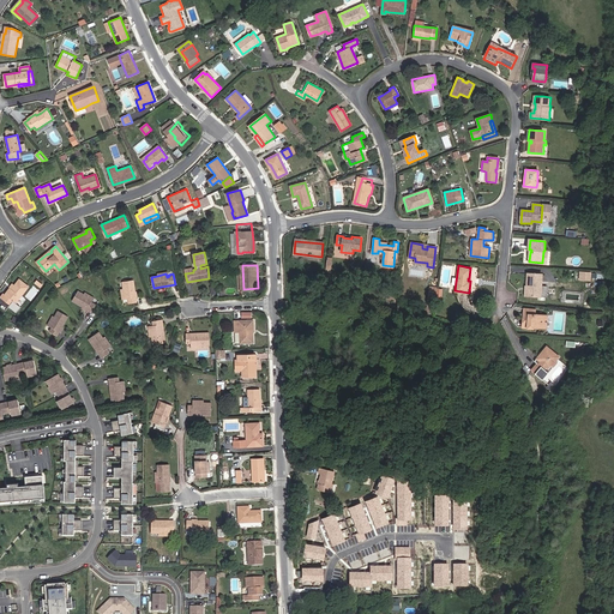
[(542,275),(528,274),(527,287),(525,296),(540,298),(541,287),(542,275)]
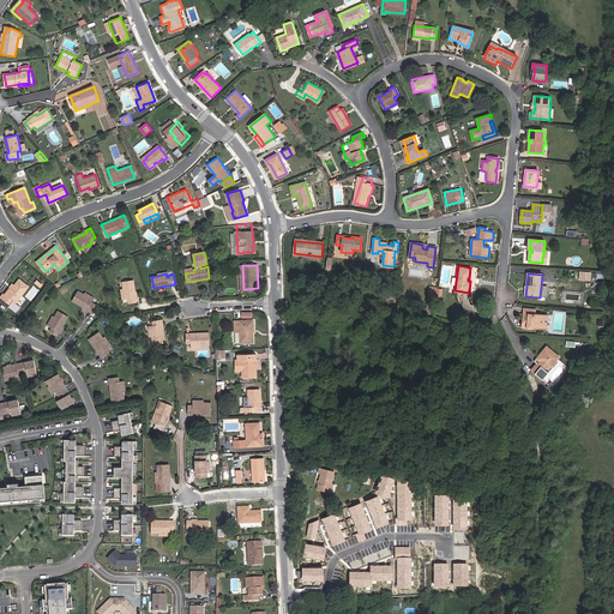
[(29,286),(19,278),(14,284),(12,288),(10,287),(5,294),(2,298),(10,304),(13,300),(16,302),(29,286)]
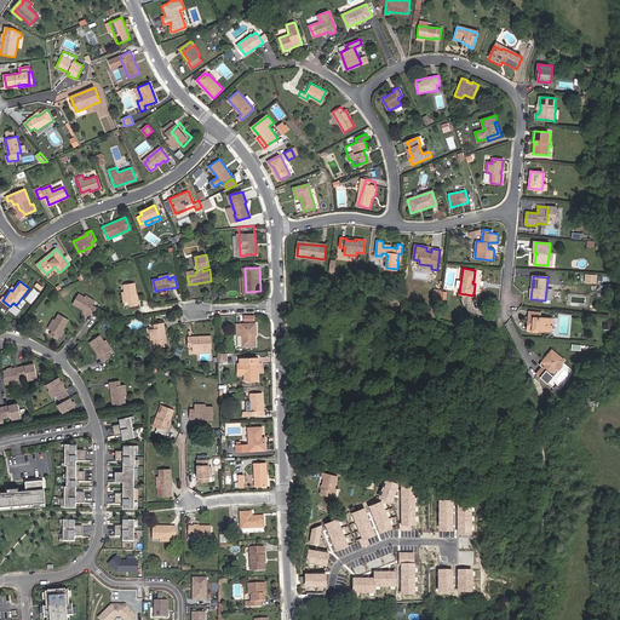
[(130,299),(130,302),(128,302),(130,306),(139,305),(136,282),(125,285),(126,291),(127,299),(130,299)]
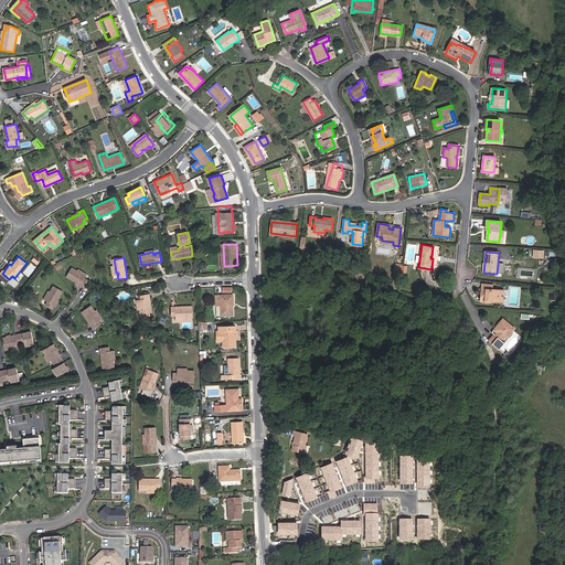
[(84,278),(85,276),(78,272),(73,268),(67,276),(85,288),(89,280),(86,277),(85,279),(84,278)]
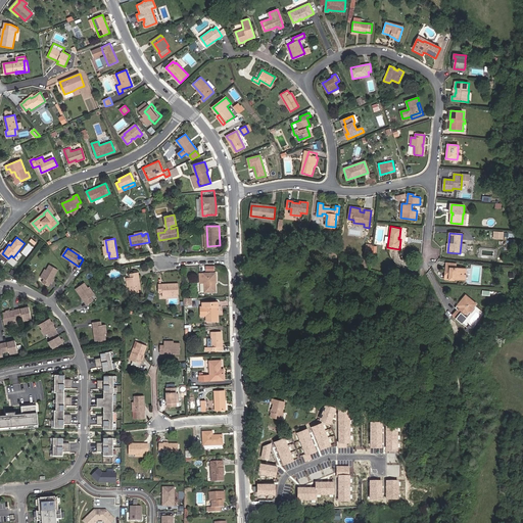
[(82,254),(74,249),(73,251),(79,255),(78,257),(79,258),(80,256),(82,254)]
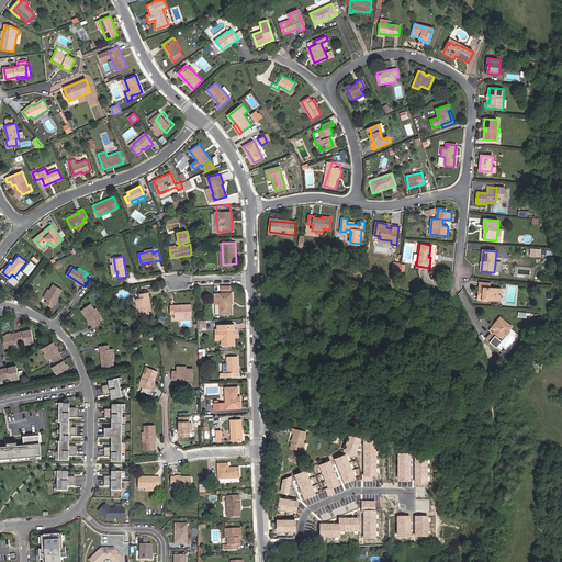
[(52,306),(63,289),(54,283),(53,284),(52,287),(52,288),(51,289),(49,290),(48,291),(48,293),(47,294),(46,295),(48,296),(48,298),(47,299),(46,298),(44,301),(52,306)]
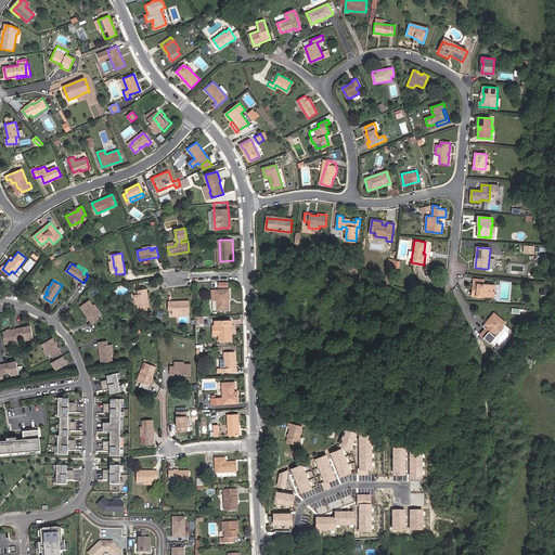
[(494,286),(483,285),(474,284),(472,296),(482,297),(482,296),(486,296),(493,297),(494,286)]
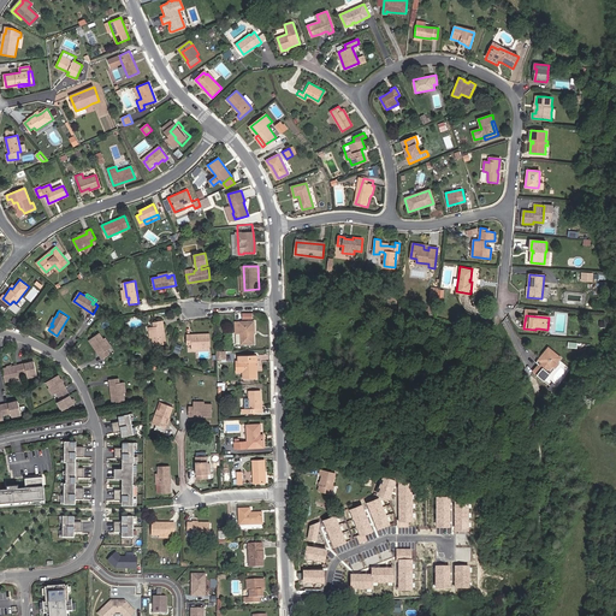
[(166,332),(164,331),(163,321),(153,323),(153,327),(155,327),(155,330),(153,330),(154,338),(155,345),(167,344),(166,332)]
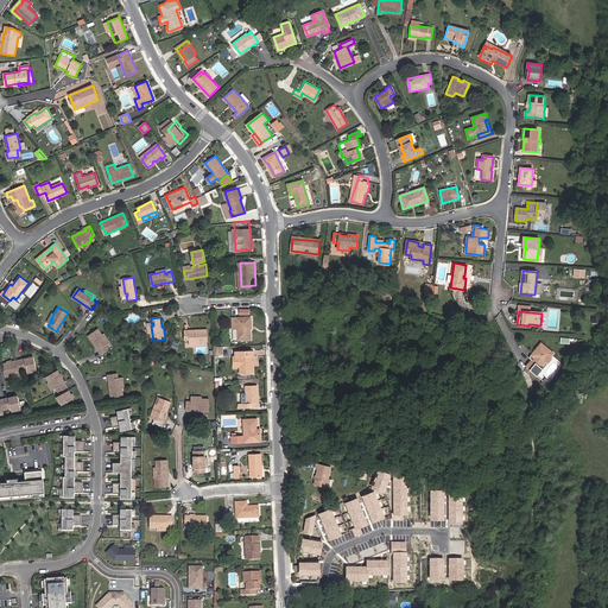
[(238,317),(233,317),(233,328),(234,328),(234,339),(239,339),(252,339),(251,317),(238,318),(238,317)]
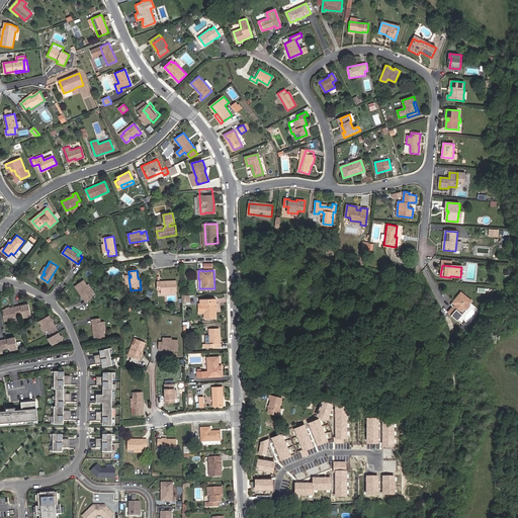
[(171,291),(178,291),(177,280),(168,281),(167,282),(158,282),(158,291),(162,290),(162,289),(164,289),(164,291),(171,291)]
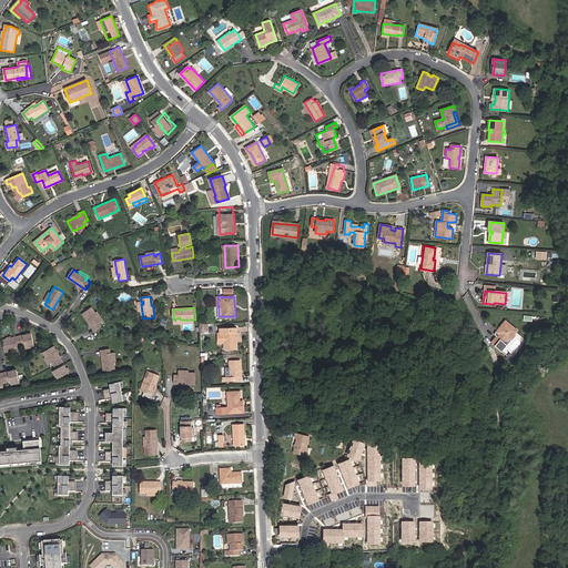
[(99,322),(101,320),(95,314),(92,308),(82,315),(89,324),(91,324),(97,332),(104,326),(101,322),(100,323),(99,322)]
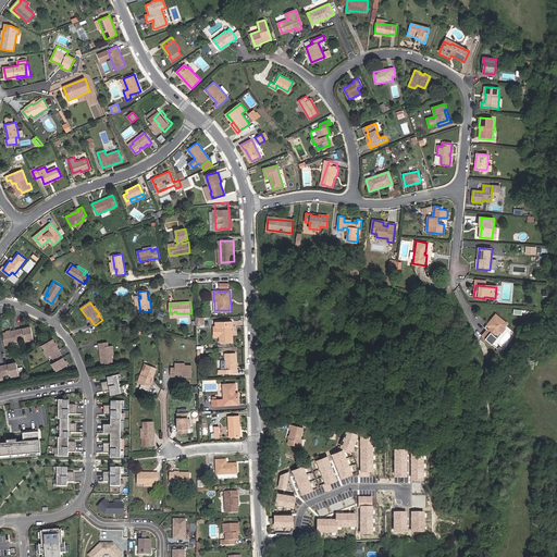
[(495,316),(489,324),(489,327),(490,329),(482,337),(492,346),(497,339),(494,336),(496,334),(499,334),(500,332),(502,333),(503,334),(507,329),(506,327),(507,325),(506,322),(498,316),(495,316)]
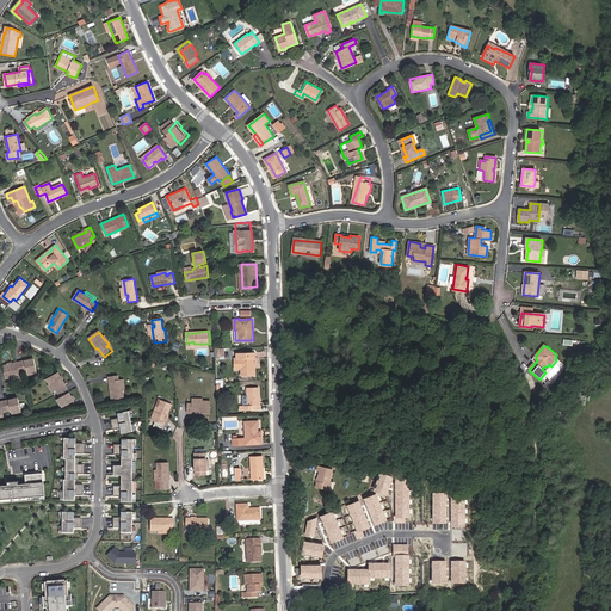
[(255,357),(255,352),(238,352),(238,358),(241,357),(241,368),(242,375),(257,375),(255,365),(255,357)]
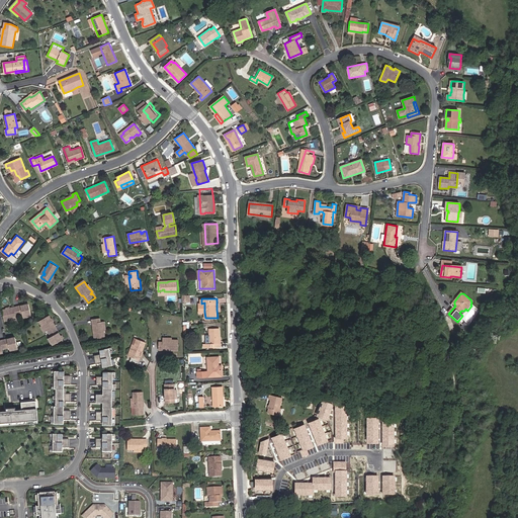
[(29,304),(21,306),(18,307),(20,315),(23,314),(24,316),(31,314),(29,304)]
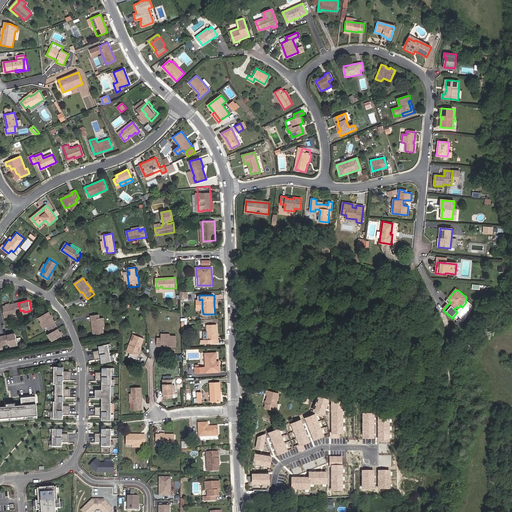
[(16,311),(20,311),(18,303),(14,304),(3,306),(5,316),(10,315),(16,314),(16,311)]
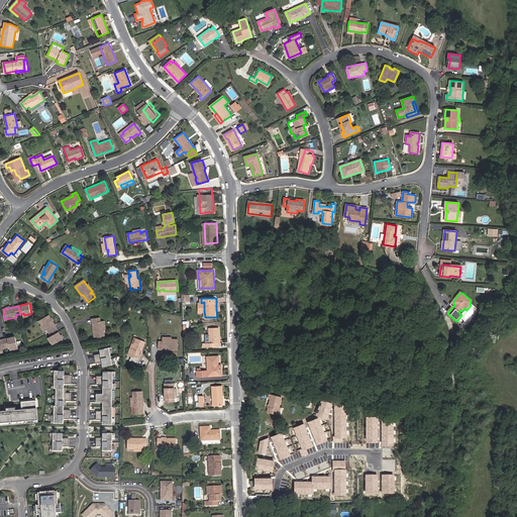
[(58,328),(56,325),(49,315),(40,320),(42,324),(46,330),(48,329),(50,332),(58,328)]
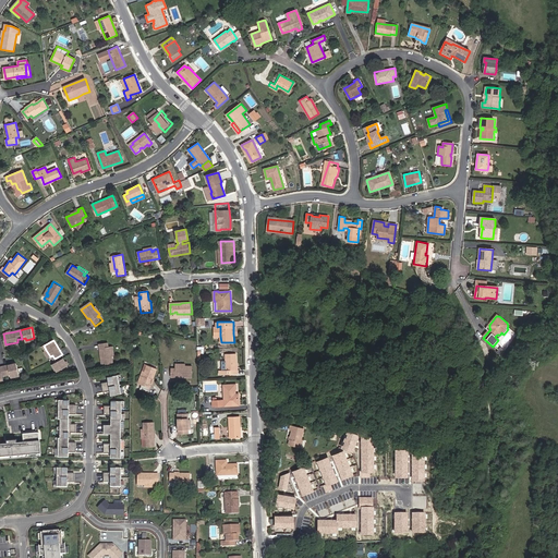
[(108,347),(110,347),(109,342),(100,343),(101,353),(100,354),(101,364),(113,363),(112,356),(111,349),(109,349),(108,347)]
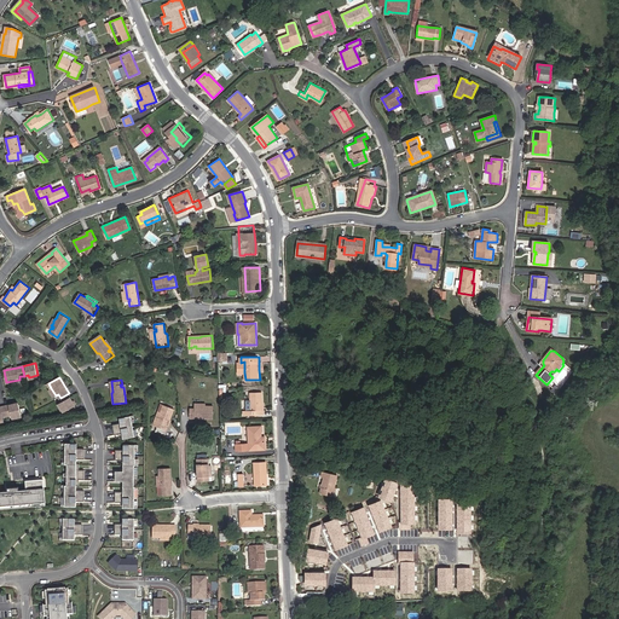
[(262,391),(250,392),(252,410),(243,410),(243,416),(264,415),(264,409),(262,391)]
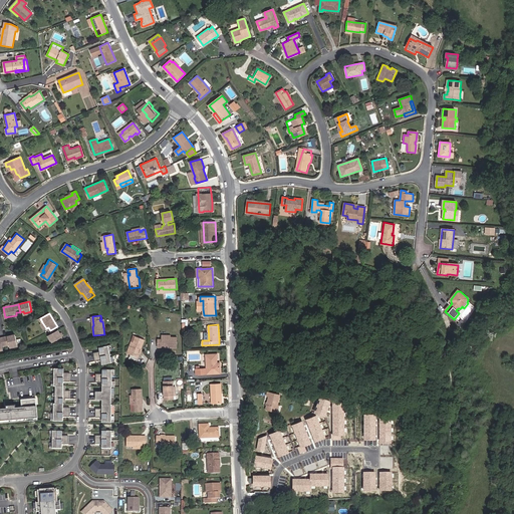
[(63,336),(58,329),(57,326),(50,330),(51,334),(50,335),(54,342),(63,336)]
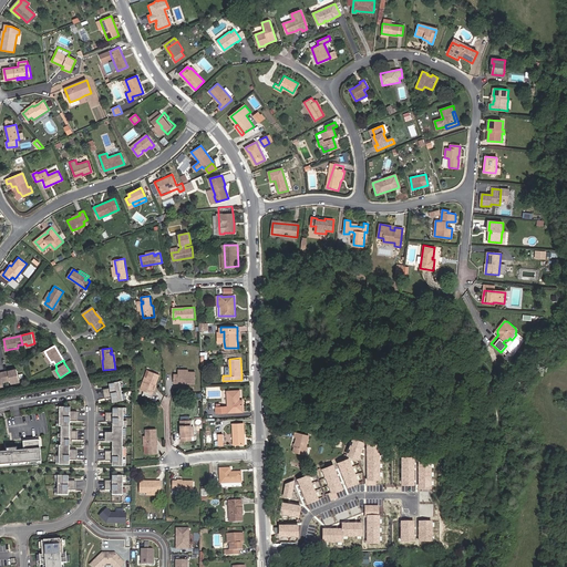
[(20,380),(18,369),(6,371),(7,380),(11,379),(12,382),(20,380)]
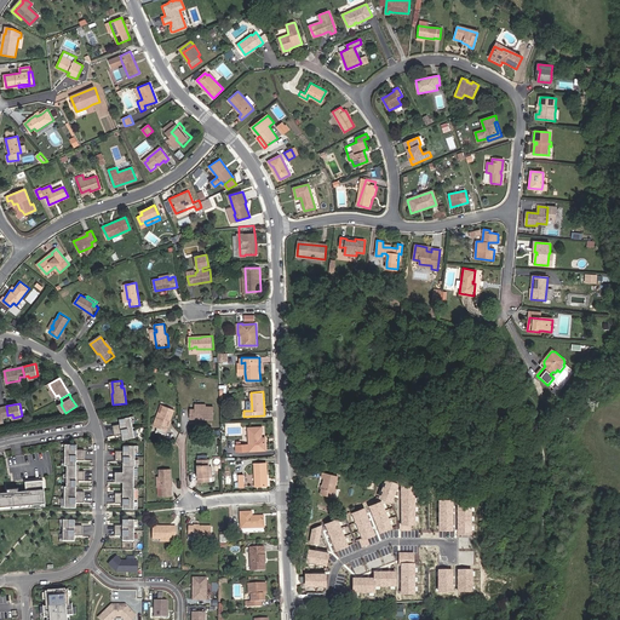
[(167,431),(176,409),(166,406),(162,412),(160,420),(162,420),(161,423),(160,423),(158,426),(167,431)]
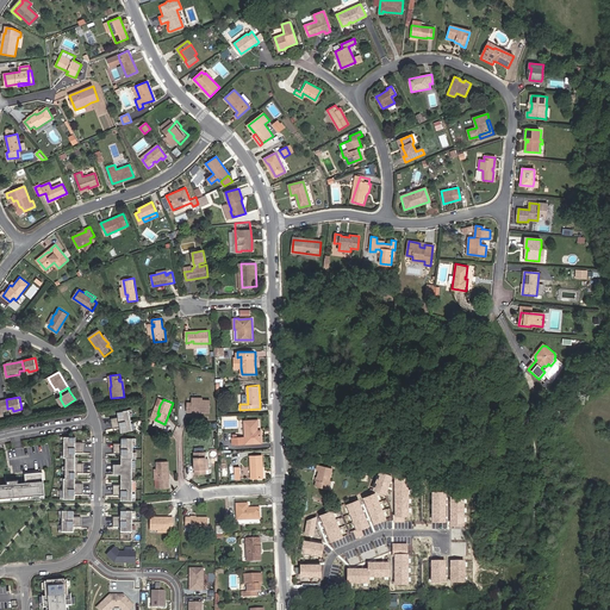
[(194,403),(192,403),(192,400),(187,400),(187,411),(199,411),(200,412),(210,412),(210,400),(203,399),(194,399),(194,403)]
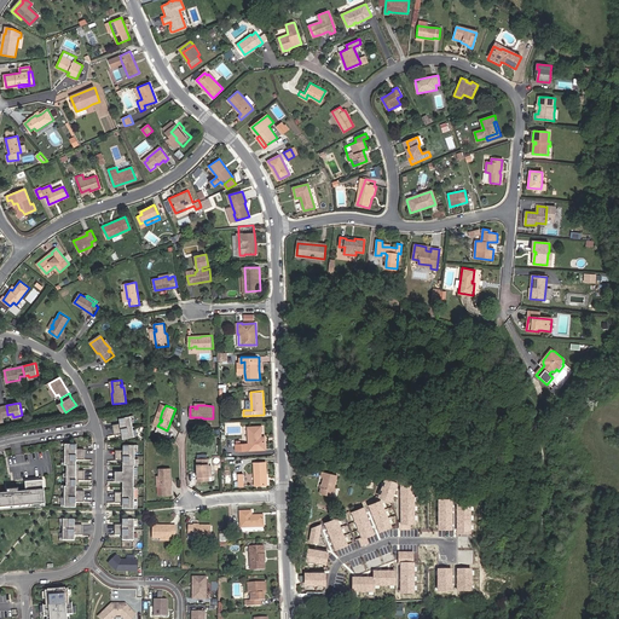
[(123,439),(136,437),(131,416),(120,418),(121,423),(114,426),(115,434),(122,433),(123,439)]
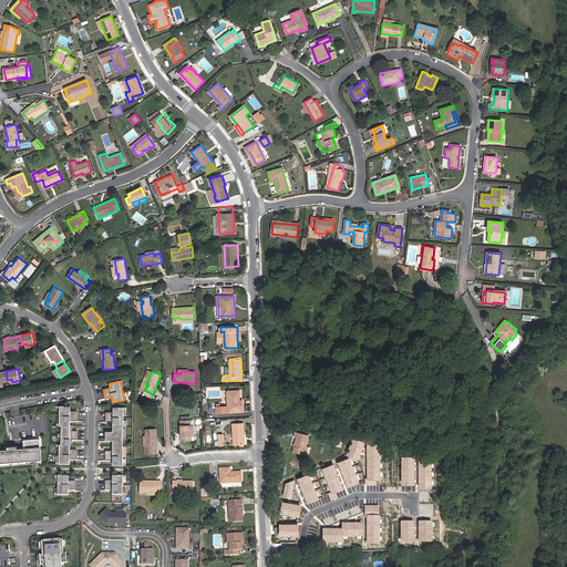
[(243,403),(239,403),(239,399),(239,390),(228,391),(229,406),(216,408),(216,413),(229,412),(244,411),(243,403)]
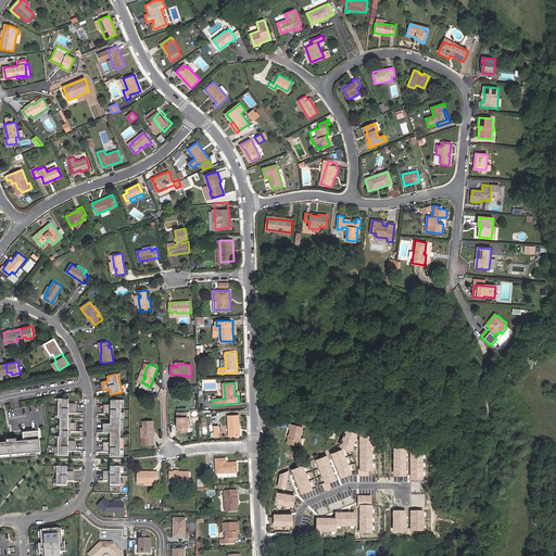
[(68,450),(75,450),(75,441),(68,441),(68,436),(71,436),(71,431),(75,431),(76,422),(71,422),(71,417),(68,417),(68,412),(76,413),(76,404),(68,404),(68,399),(59,399),(59,417),(60,417),(60,436),(58,436),(58,454),(68,454),(68,450)]
